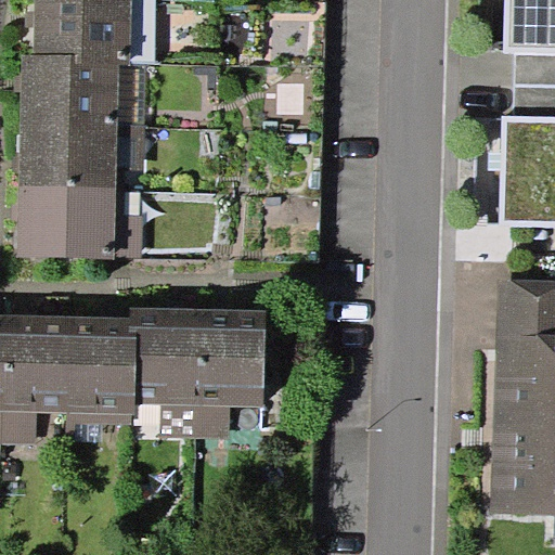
[(131,65),(132,0),(34,0),(34,53),(74,54),(74,63),(120,64),(131,65)]
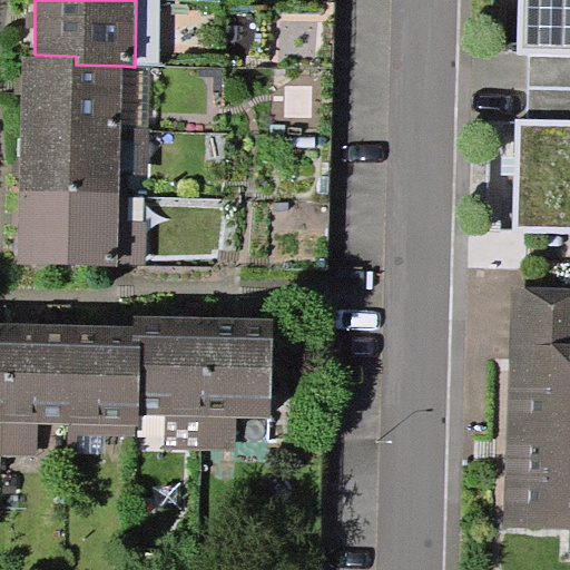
[(136,0),(135,67),(149,67),(160,68),(161,0),(136,0)]
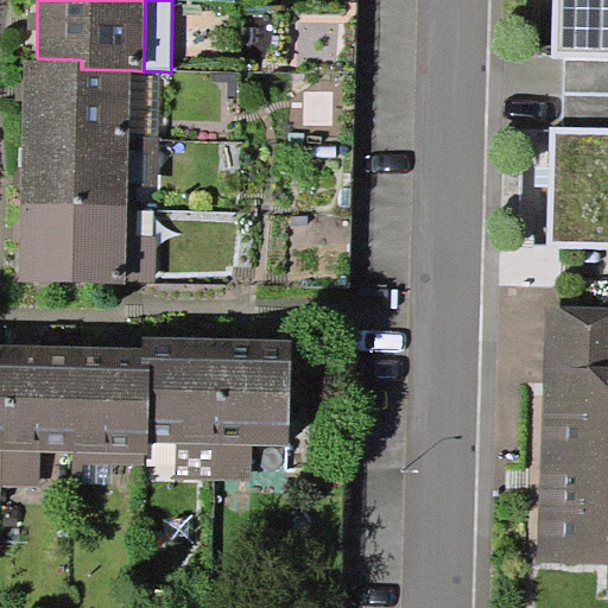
[(563,57),(607,57),(607,0),(555,0),(553,56),(563,57)]
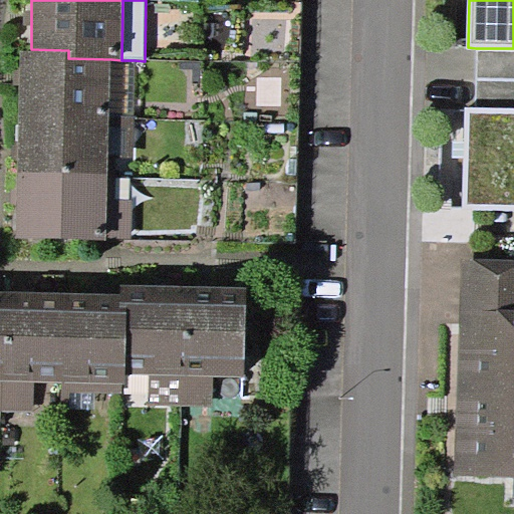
[(476,107),(513,107),(513,48),(476,48),(476,107)]
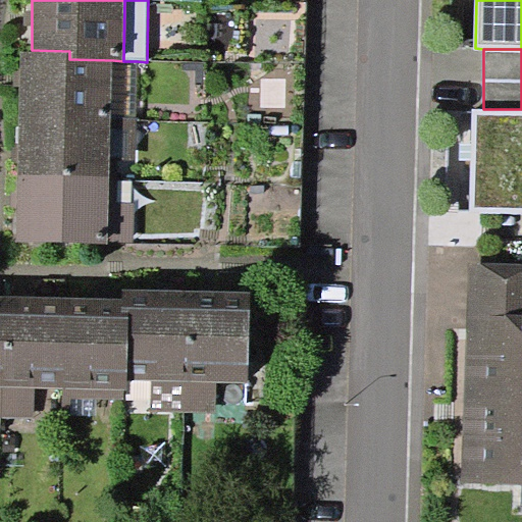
[(111,115),(113,60),(69,59),(69,51),(32,50),(20,50),(19,113),(111,115)]
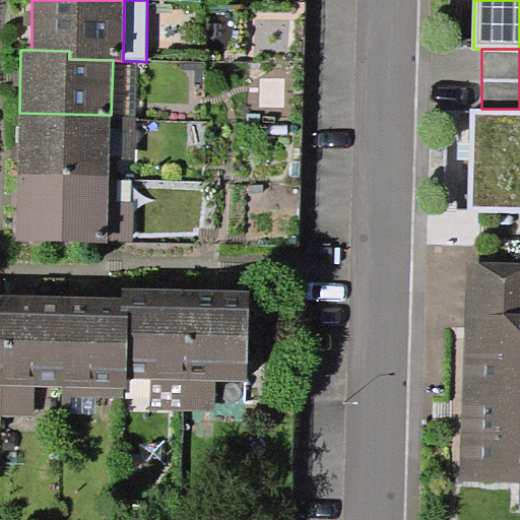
[(123,61),(113,60),(111,115),(135,116),(136,61),(123,61)]
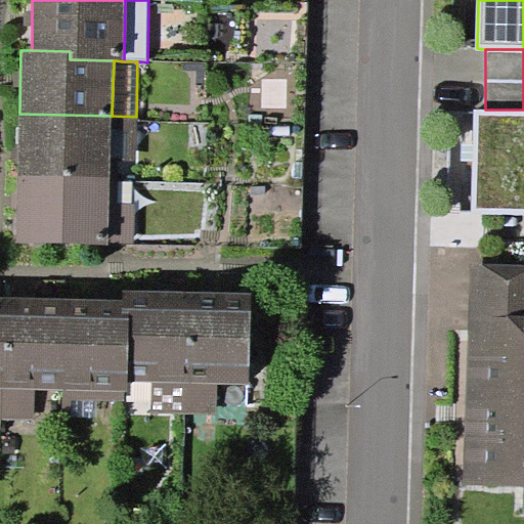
[(523,110),(485,110),(473,110),(473,143),(473,160),(473,213),(523,213),(523,110)]
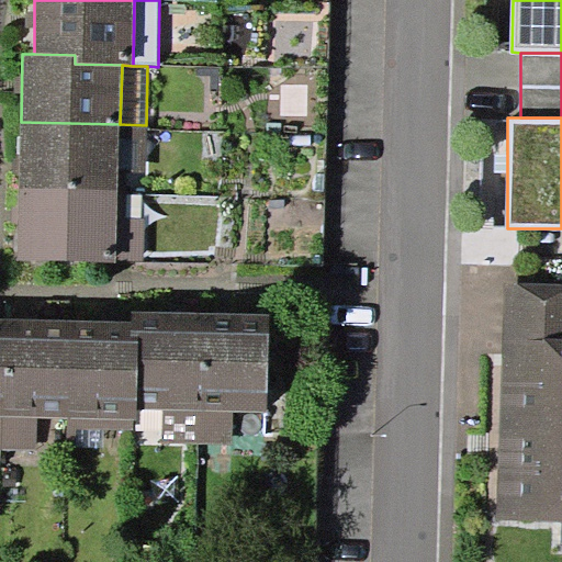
[(119,175),(120,124),(21,122),(20,188),(119,190),(119,175)]
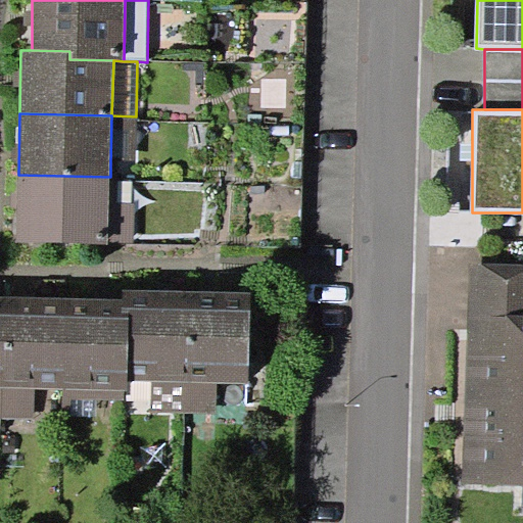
[(135,163),(136,116),(111,115),(110,162),(135,163)]
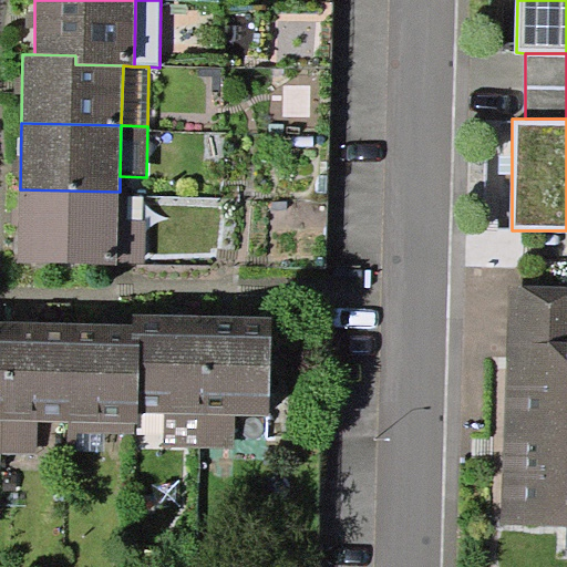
[(498,173),(512,173),(512,155),(498,155),(498,173)]
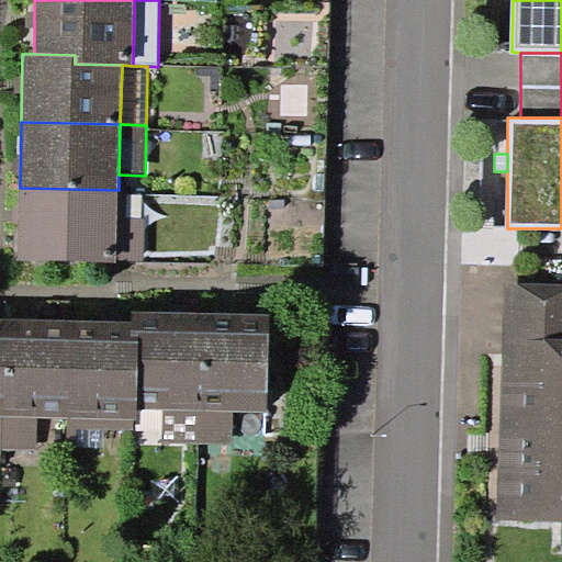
[(117,218),(119,190),(20,188),(18,259),(117,261),(117,218)]
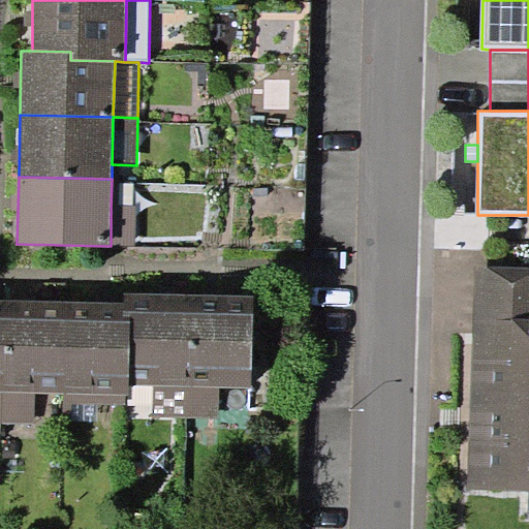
[(134,206),(111,206),(111,246),(134,246),(134,206)]
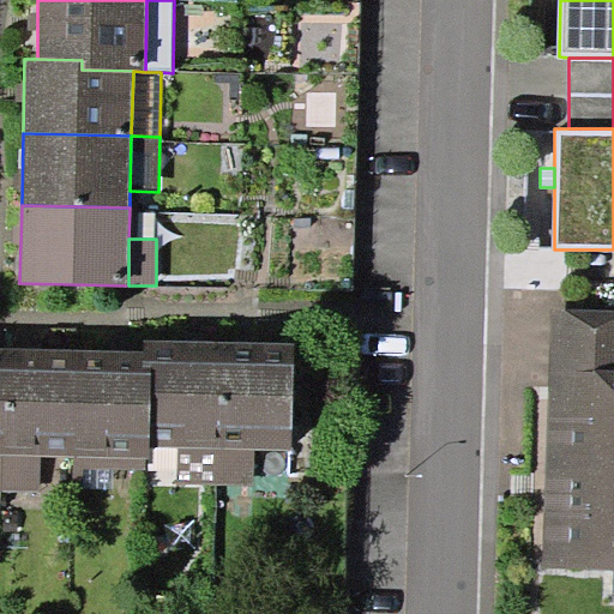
[(613,312),(549,311),(543,569),(613,570),(613,312)]
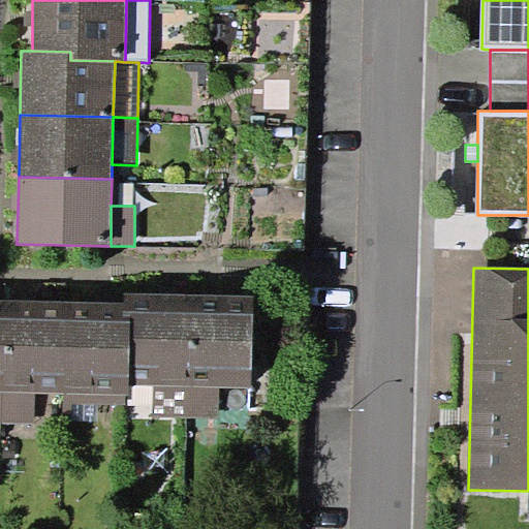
[(154,385),(188,386),(190,294),(125,292),(125,303),(124,317),(131,317),(129,384),(154,385)]
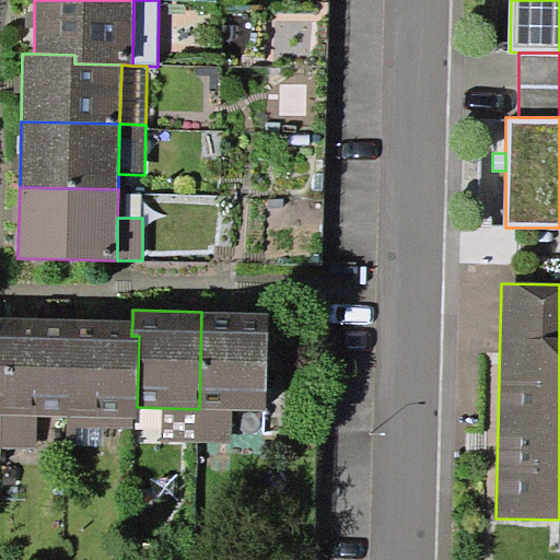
[(201,312),(199,409),(233,409),(266,410),(269,313),(201,312)]
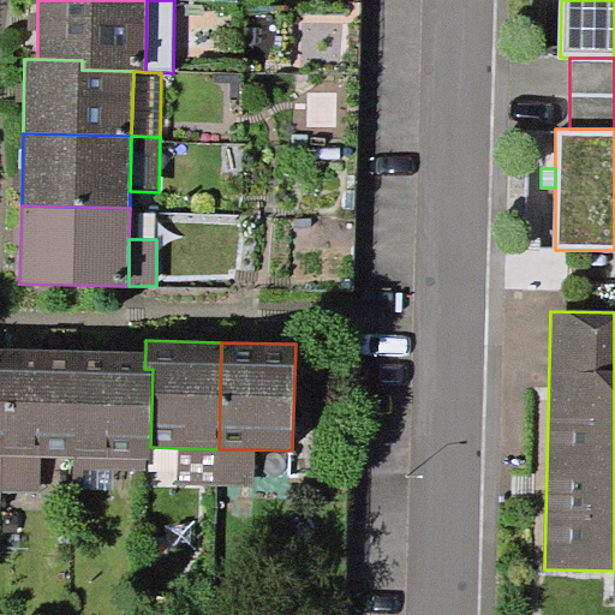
[(76,458),(79,351),(5,348),(1,457),(41,458),(76,458)]
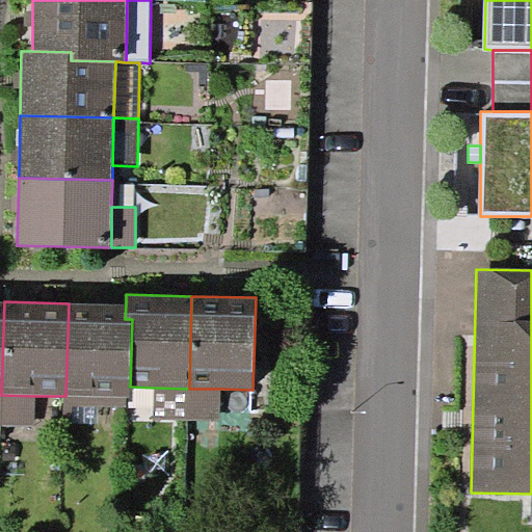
[(126,304),(69,303),(65,396),(126,398),(130,398),(130,387),(132,319),(125,319),(126,304)]
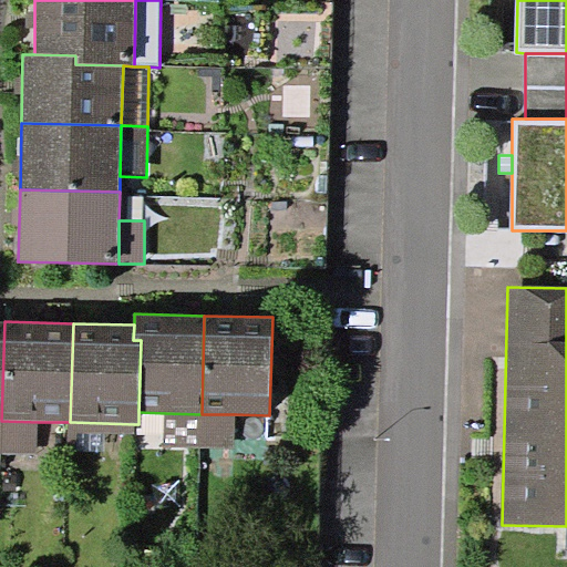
[(164,447),(200,449),(202,414),(165,413),(164,447)]
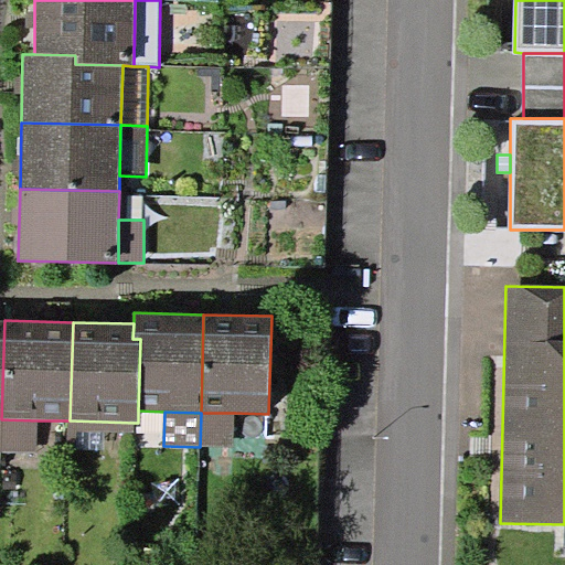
[(235,413),(201,413),(200,447),(235,447),(235,413)]
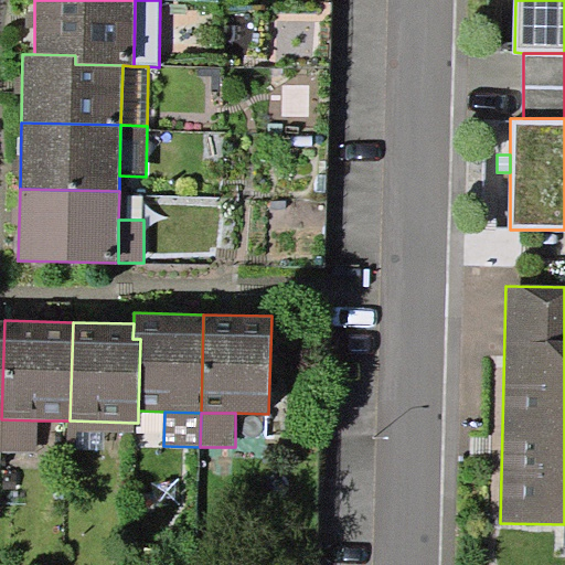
[(36,450),(38,420),(1,419),(0,450),(36,450)]
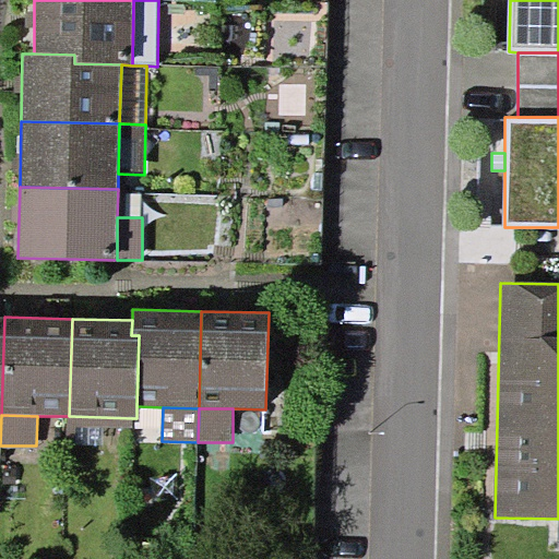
[(132,427),(132,418),(69,416),(69,425),(132,427)]
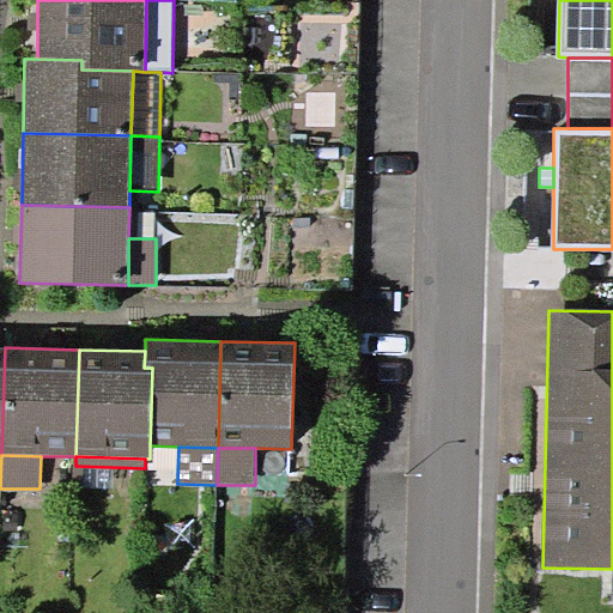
All buildings are outlined.
